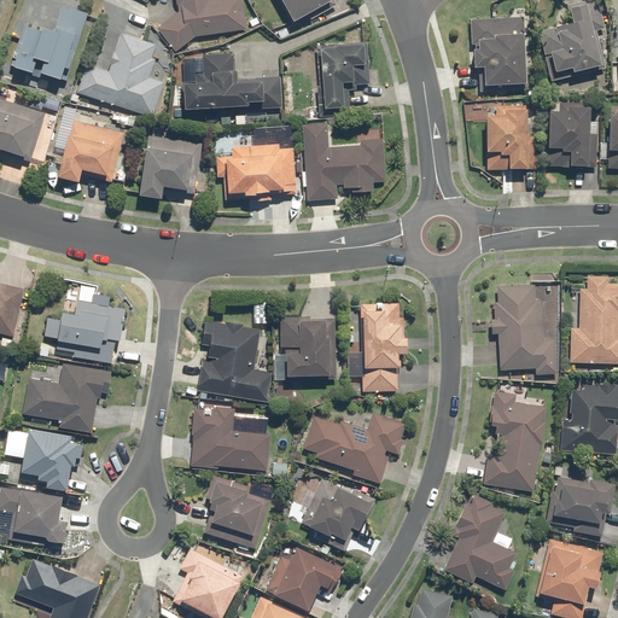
[(179,0),(180,11),(157,29),(176,52),(197,35),(245,33),(242,0),(179,0)]
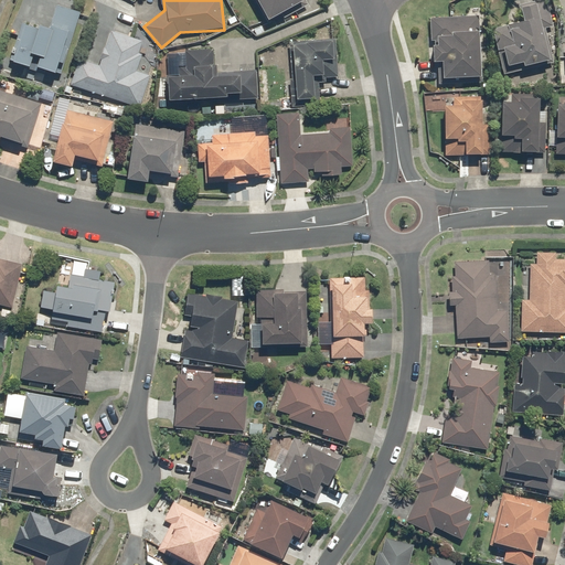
[(253,0),(265,22),(301,2),(299,0),(253,0)]
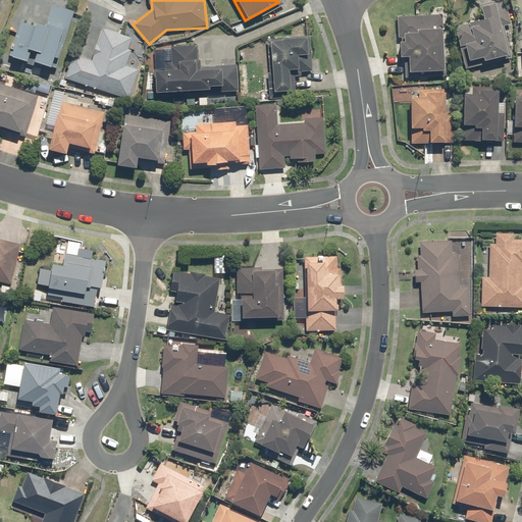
[(458,27),(460,36),(456,37),(464,69),(467,69),(508,59),(500,27),(510,24),(505,0),(479,6),(482,20),(458,27)]
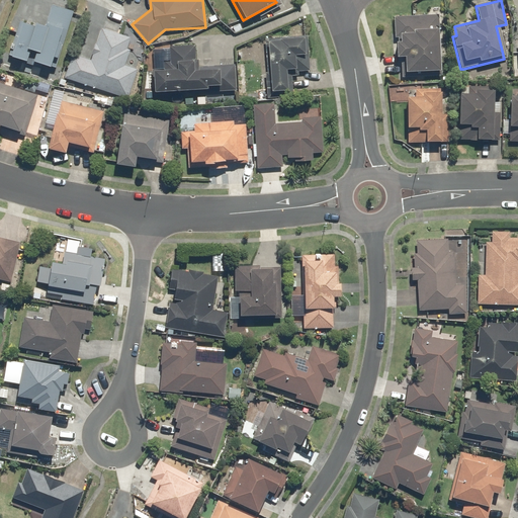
[(25,24),(18,22),(7,59),(47,70),(51,55),(57,56),(70,11),(50,5),(44,25),(26,20),(25,24)]
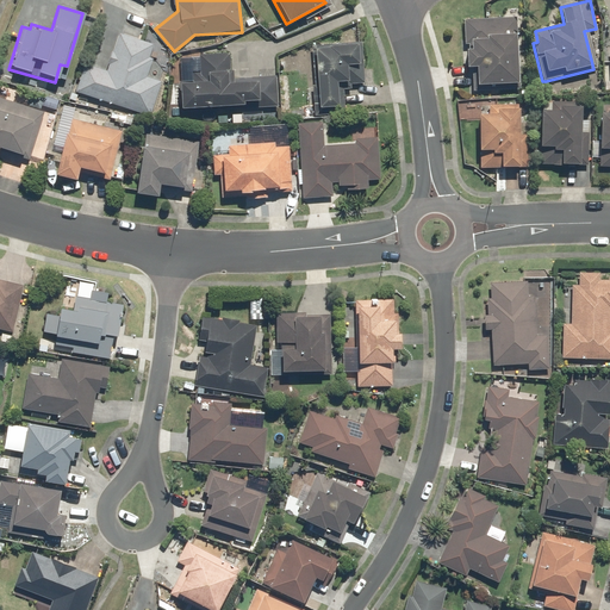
[(516,83),(516,18),(464,19),(464,67),(471,67),(471,91),(499,91),(499,83),(516,83)]
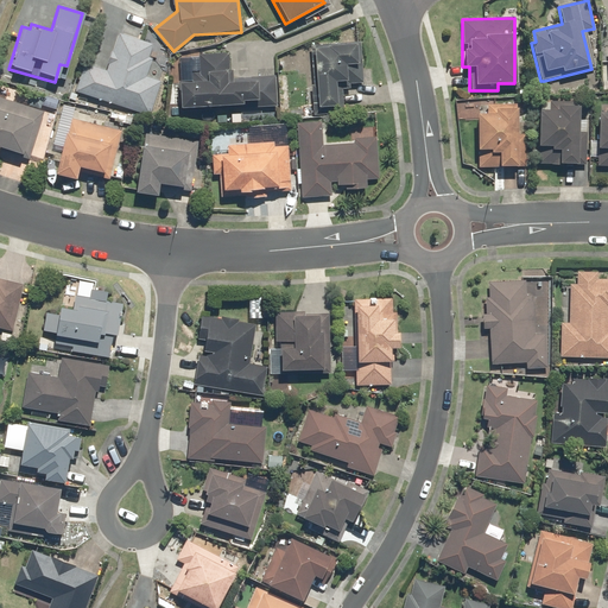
[(152,44),(116,35),(112,50),(109,49),(102,70),(83,64),(75,92),(153,115),(163,82),(147,77),(153,58),(149,57),(152,44)]
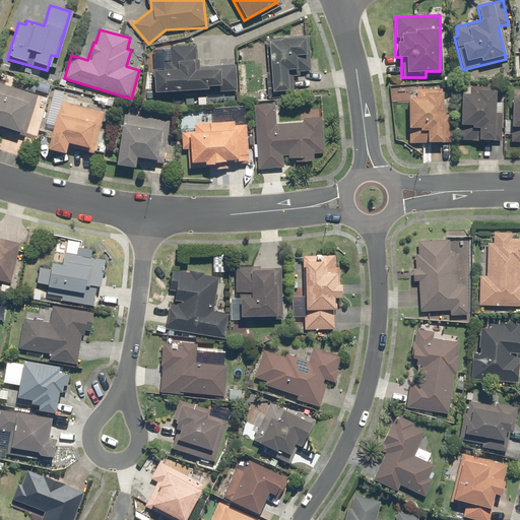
[(308,36),(265,38),(267,96),(289,95),(288,75),(320,74),(319,57),(309,58),(308,36)]
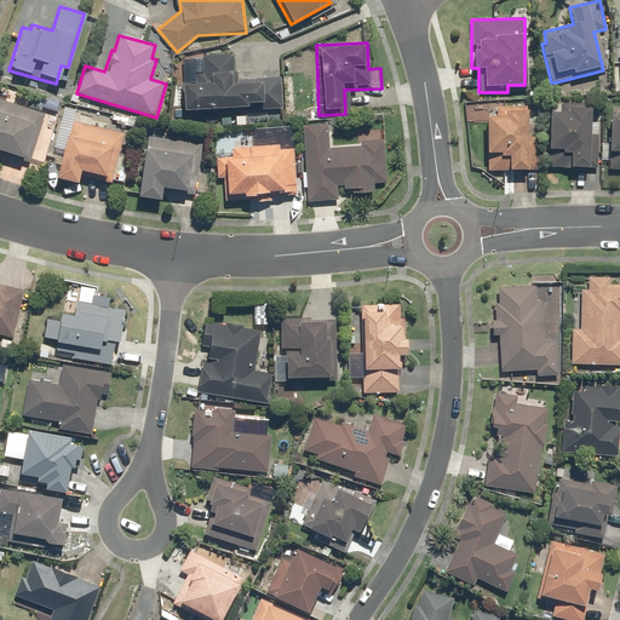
[(233,58),(183,58),(183,113),(246,112),(246,104),(285,104),(285,76),(241,78),(241,82),(234,82),(233,58)]
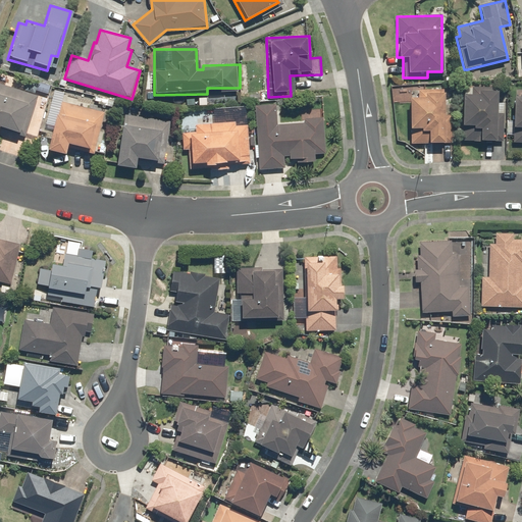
[(0,127),(17,134),(23,115),(33,118),(40,97),(0,84),(0,127)]
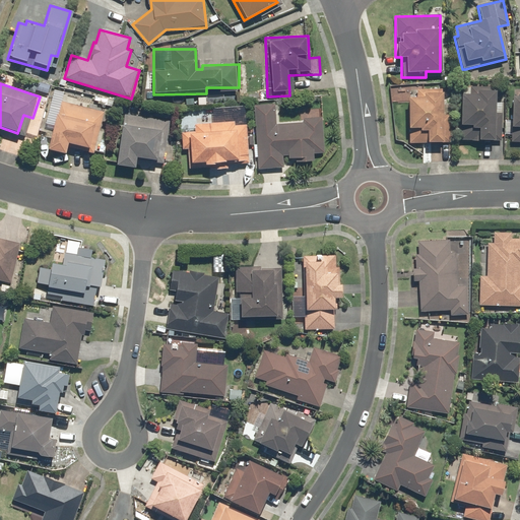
[(466,94),(459,94),(459,125),(461,125),(461,141),(494,141),(494,117),(502,117),(502,103),(493,103),(493,86),(466,86),(466,94)]
